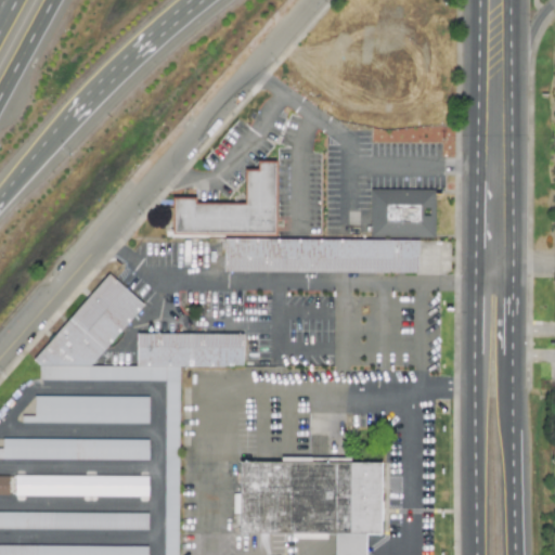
[(223,272),(417,273),(417,241),(274,240),(274,163),(259,163),(259,172),(246,172),(245,205),(194,205),(194,199),(173,199),(172,236),(223,236),(223,272)]
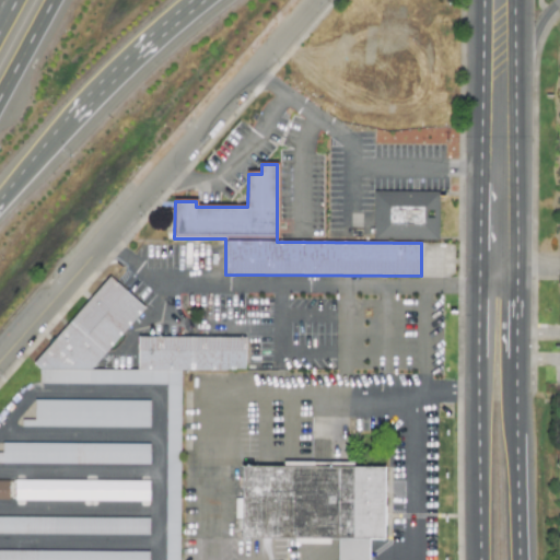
[(373,190),(372,238),(438,240),(439,191),(373,190)]
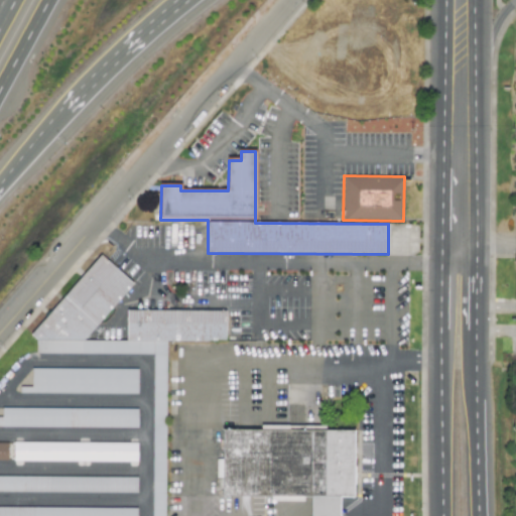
[(165,515),(163,342),(226,341),(225,309),(126,311),(126,340),(84,341),(132,282),(98,255),(31,336),(35,340),(35,354),(150,353),(152,515),(165,515)]
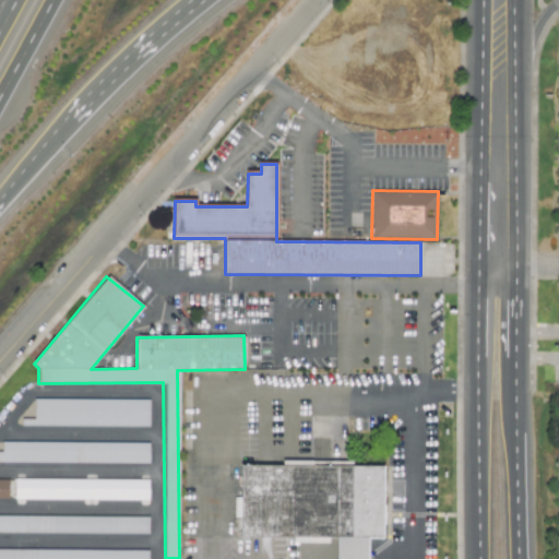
[(149,427),(149,400),(34,399),(34,419),(22,419),(22,426),(149,427)]
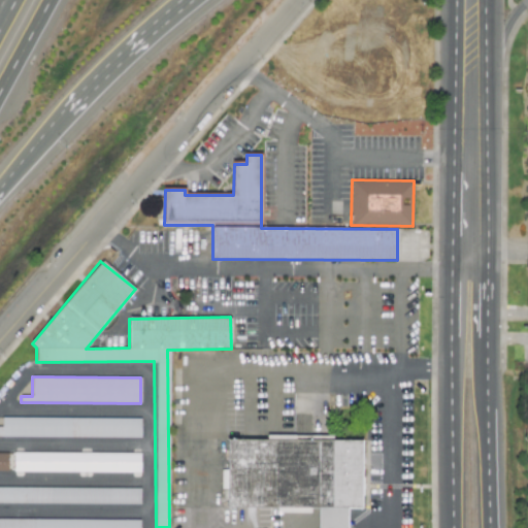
[(0,436),(140,437),(140,419),(1,418),(1,427),(0,427),(0,436)]
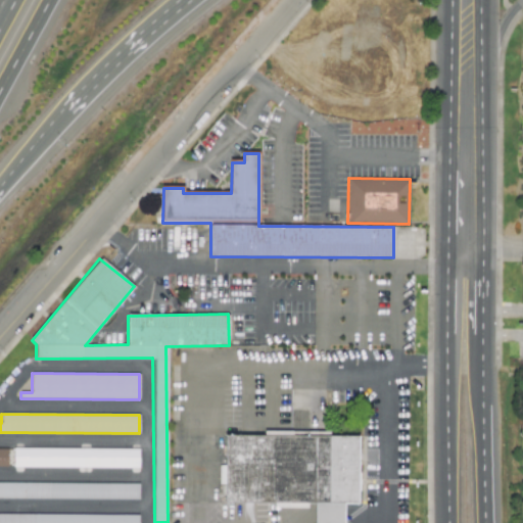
[(224,503),(315,504),(314,522),(343,522),(343,504),(358,504),(359,435),(264,434),(264,435),(225,435),(224,503)]
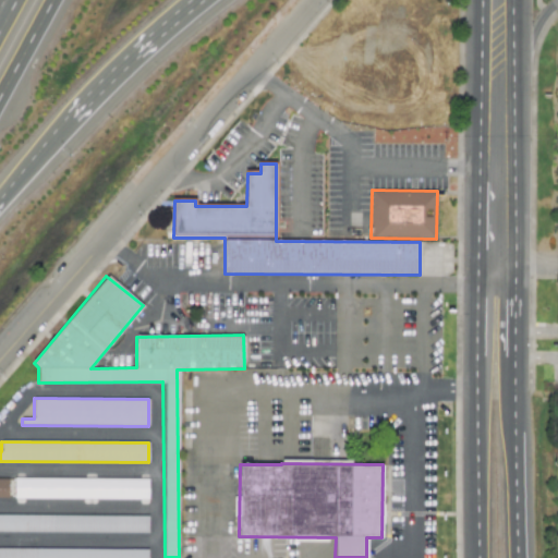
[(147,480),(14,478),(14,499),(147,499),(147,480)]
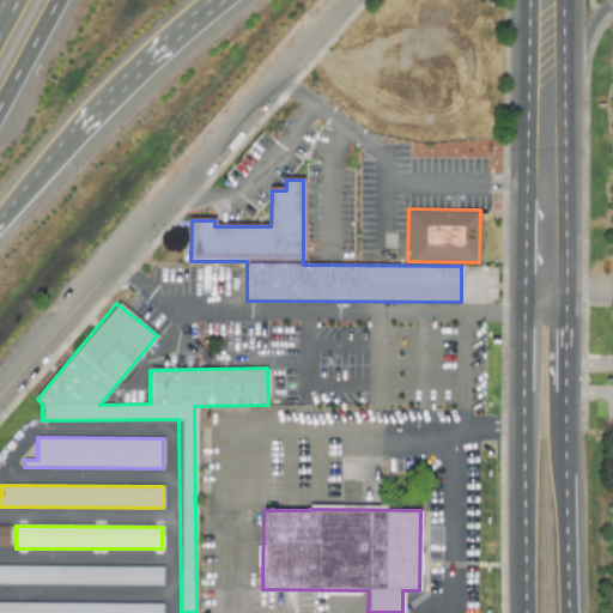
[(0,584),(163,586),(163,568),(0,565),(0,584)]
